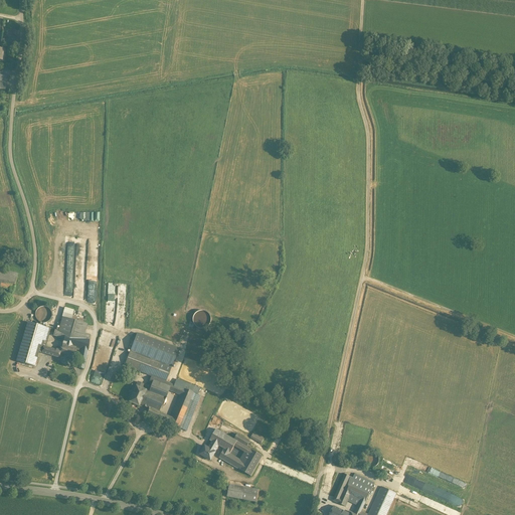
[(12,46),(15,46),(16,37),(11,37),(11,36),(8,35),(8,39),(3,39),(2,44),(8,44),(8,45),(12,46)]
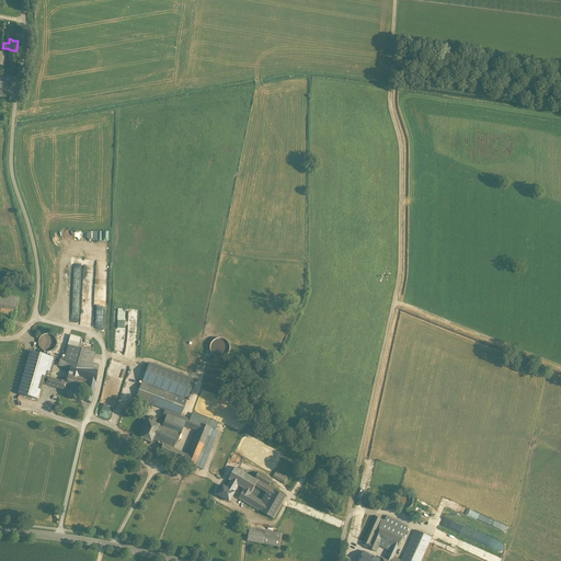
[(11,76),(0,73),(0,81),(8,82),(10,82),(11,76)]
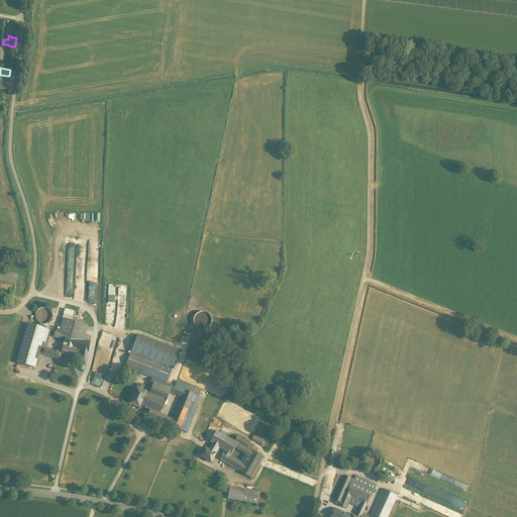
[(0,270),(0,281),(4,282),(15,285),(18,276),(0,270)]
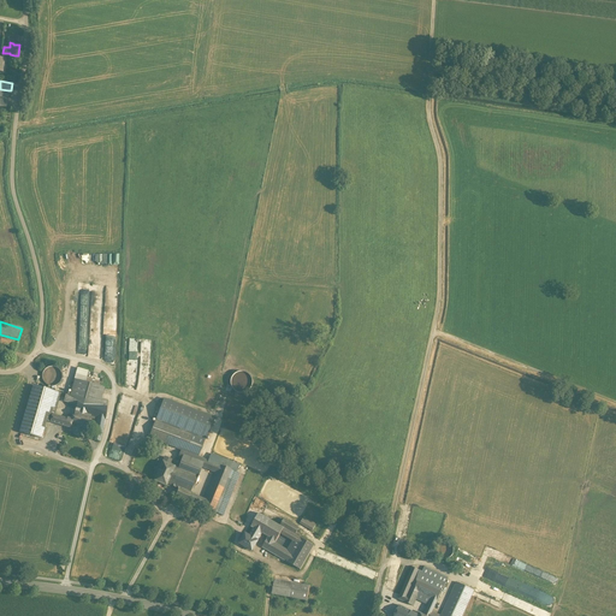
[(18,339),(5,336),(3,344),(16,348),(18,339)]
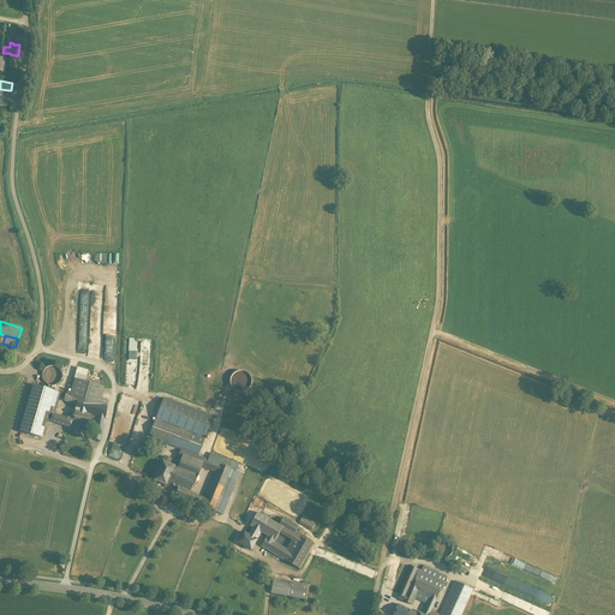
[(88,370),(76,366),(67,395),(106,406),(108,400),(101,398),(106,377),(102,376),(100,382),(85,377),(88,370)]
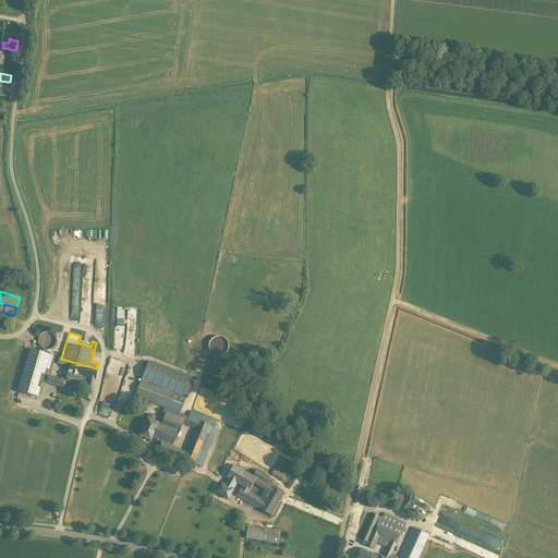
[(53,355),(26,349),(15,391),(37,397),(41,381),(46,383),(48,375),(53,355)]
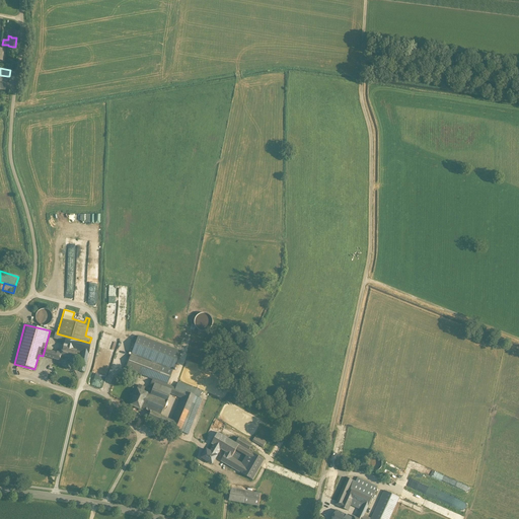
[(55,332),(53,339),(62,341),(60,345),(81,351),(78,362),(80,362),(84,364),(89,343),(57,334),(55,332)]
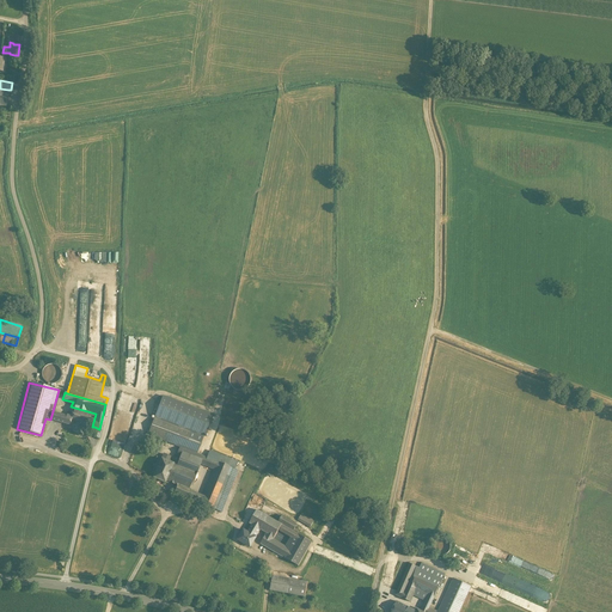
[(210,416),(161,397),(153,417),(202,436),(210,416)]
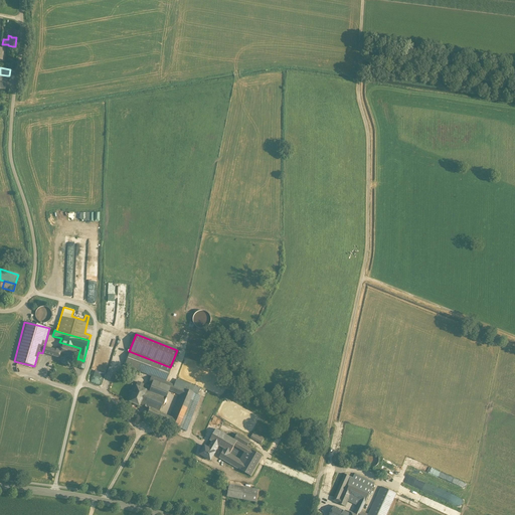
[(97,360),(95,369),(106,372),(114,339),(105,337),(104,343),(107,343),(106,347),(101,346),(99,355),(102,356),(101,361),(97,360)]
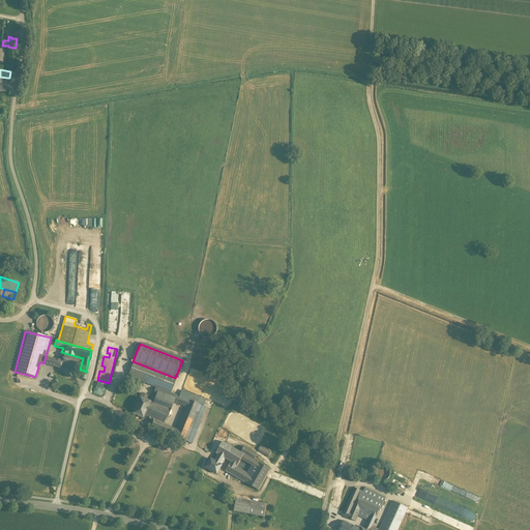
[(78,358),(64,354),(63,357),(62,357),(61,360),(59,360),(57,366),(61,369),(62,363),(76,367),(78,362),(77,361),(78,358)]
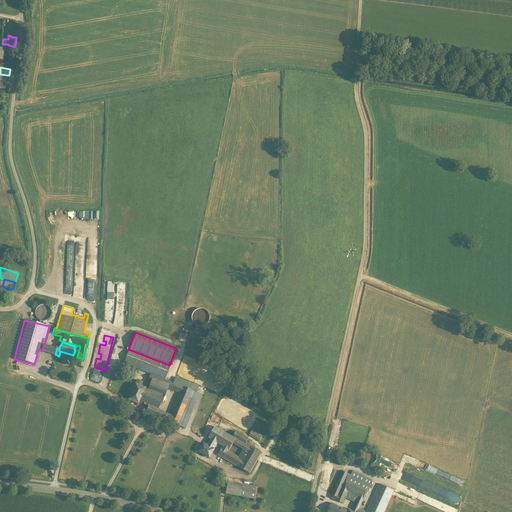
[(55,354),(57,348),(44,344),(42,351),(55,354)]
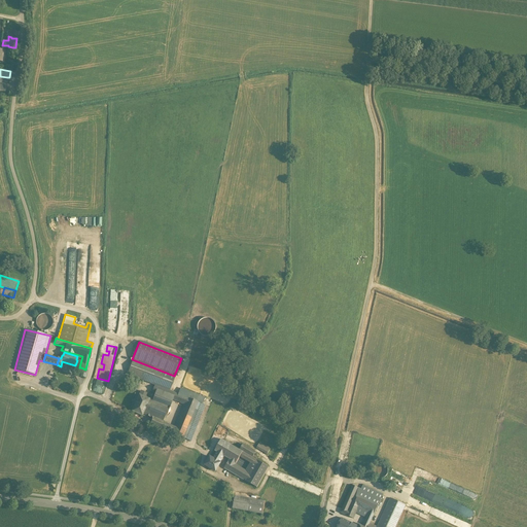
[(174,376),(132,359),(126,373),(169,390),(174,376)]
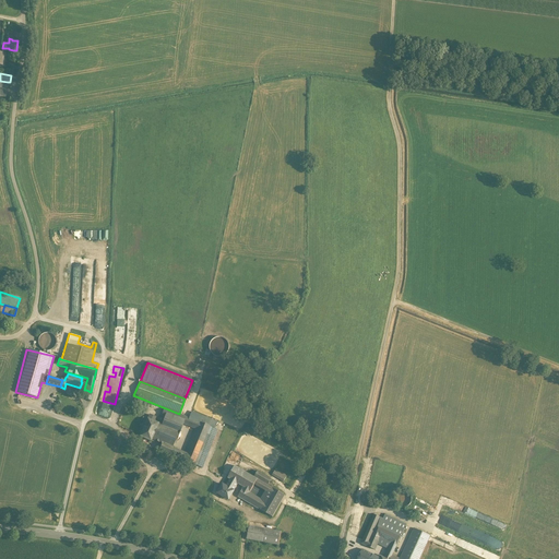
[(216,423),(190,412),(186,424),(198,429),(211,435),(214,427),(216,423)]
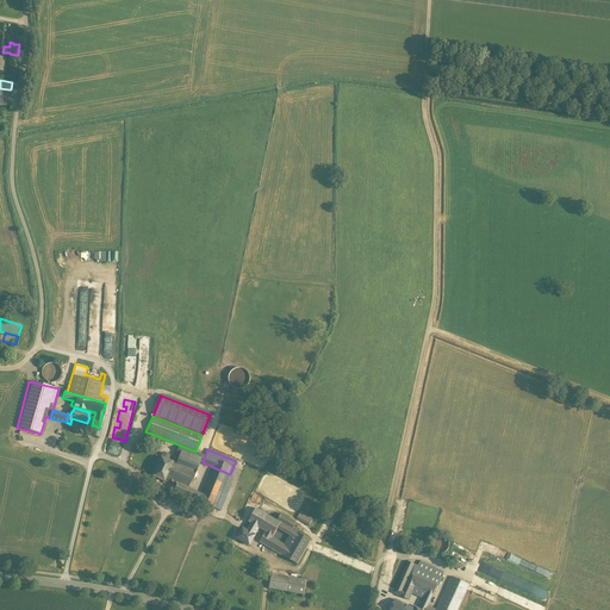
[(199,461),(179,452),(173,464),(193,473),(199,461)]
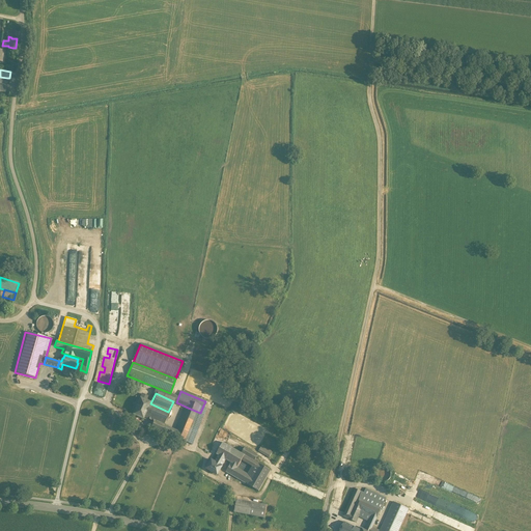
[(138,398),(131,415),(141,419),(143,415),(148,402),(138,398)]
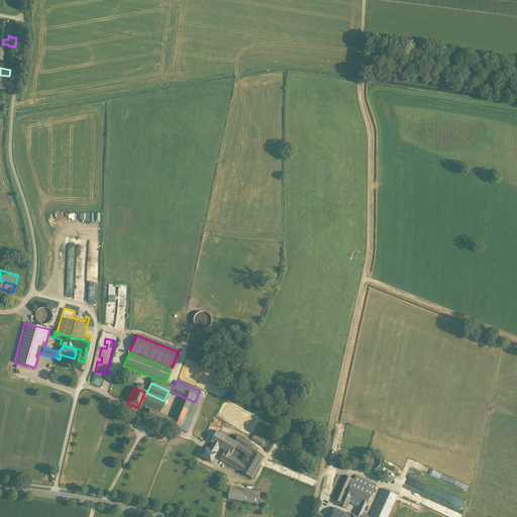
[(139,404),(159,412),(164,401),(146,393),(144,392),(139,404)]
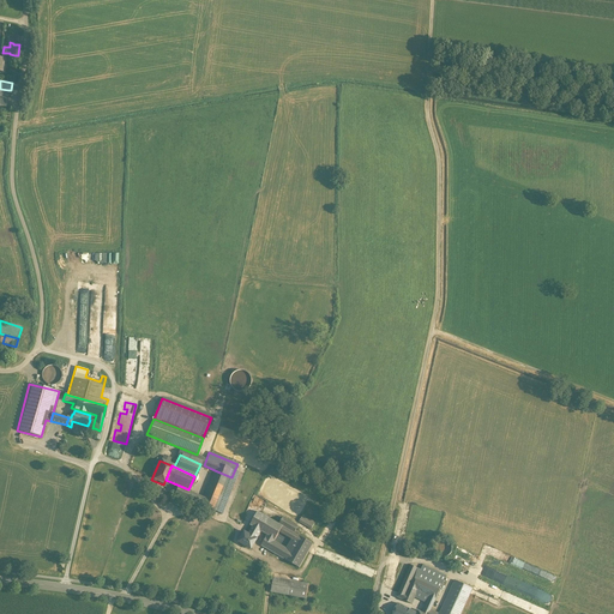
[(203,506),(222,513),(239,471),(235,469),(232,477),(217,471),(206,499),(203,506)]
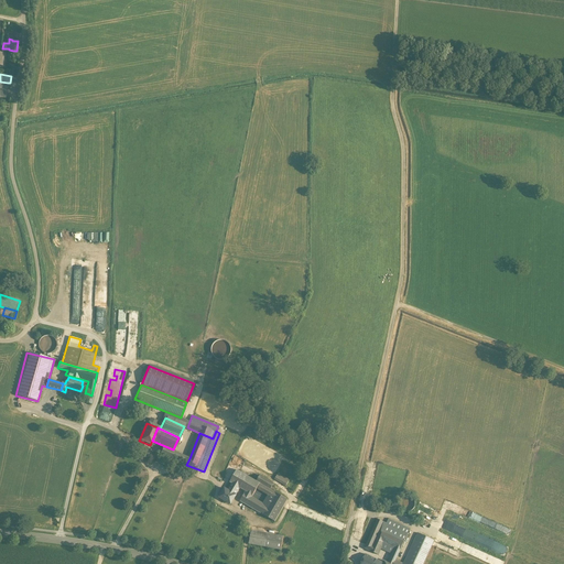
[(186,465),(190,458),(162,447),(159,454),(186,465)]
